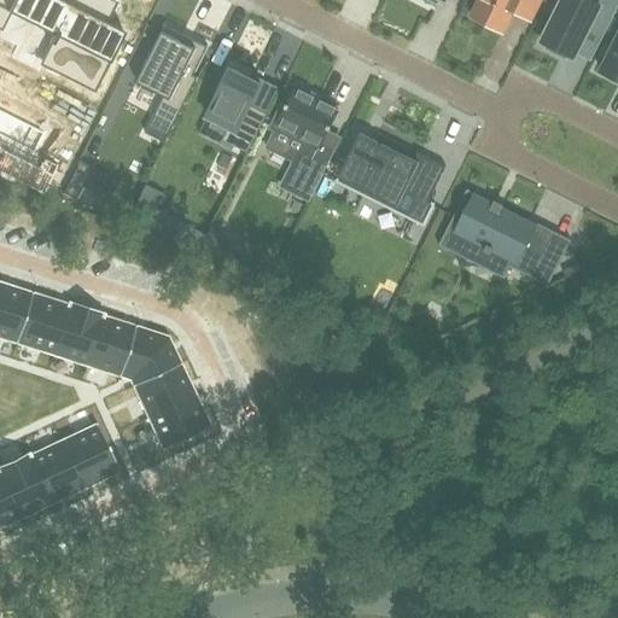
[(0,0),(0,30),(1,31),(11,12),(53,34),(48,44),(50,44),(41,62),(93,87),(92,92),(94,93),(115,53),(114,53),(124,31),(111,25),(109,29),(105,28),(112,12),(108,10),(106,11),(85,0),(0,0)]
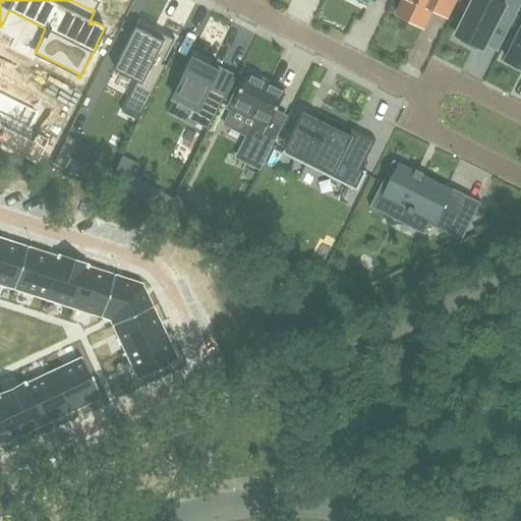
[(403,0),(397,14),(423,27),(437,0),(439,0),(452,6),(455,0),(403,0)]
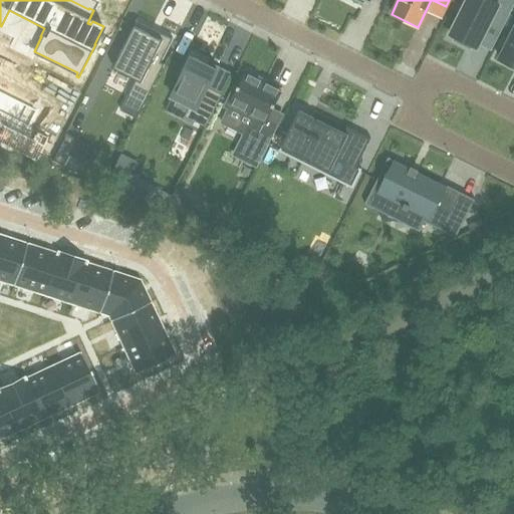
[(513,4),(513,0),(496,0),(495,3),(488,0),(462,0),(457,11),(461,13),(450,34),(455,37),(454,41),(467,48),(469,48),(470,49),(472,45),(477,48),(488,27),(500,33),(513,4)]
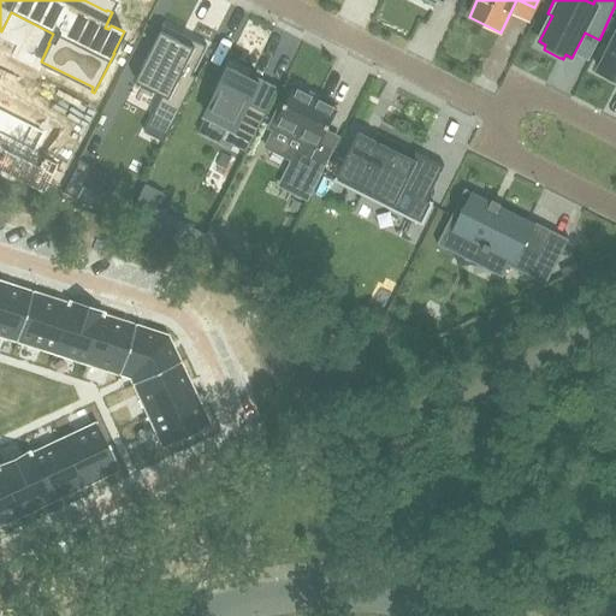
[(193,76),(203,53),(202,53),(178,40),(181,35),(164,27),(165,25),(163,24),(135,77),(137,78),(136,83),(163,96),(152,117),(172,128),(197,78),(193,76)]
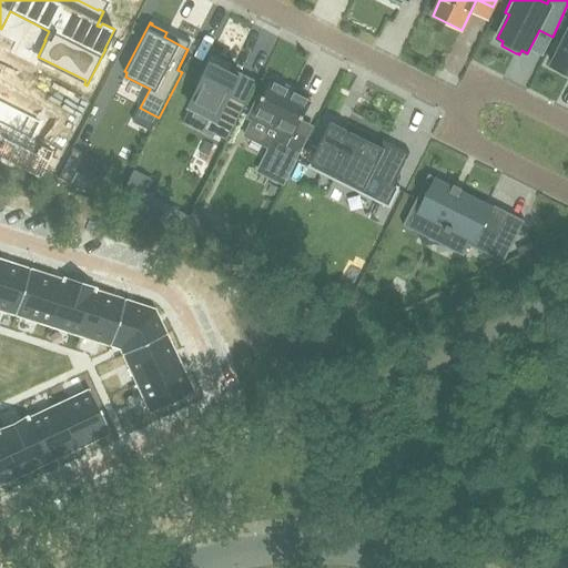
[(567,33),(553,66),(567,73),(567,33)]
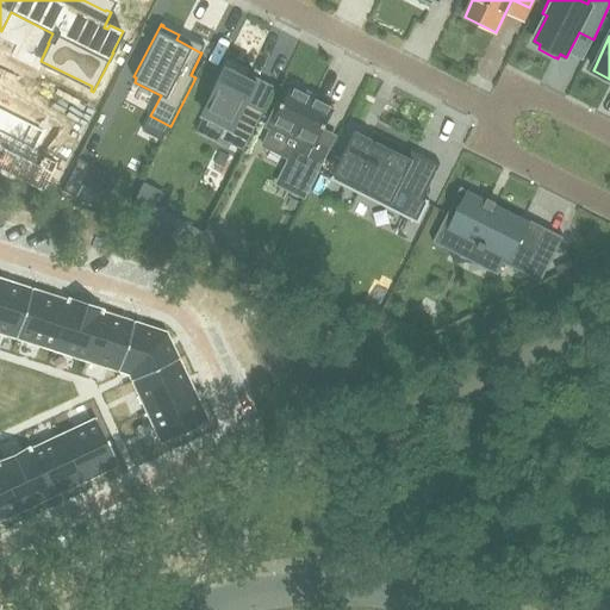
[(204,114),(197,128),(219,138),(244,151),(263,112),(247,105),(257,83),(247,78),(250,69),(226,57),(211,89),(216,91),(204,114)]
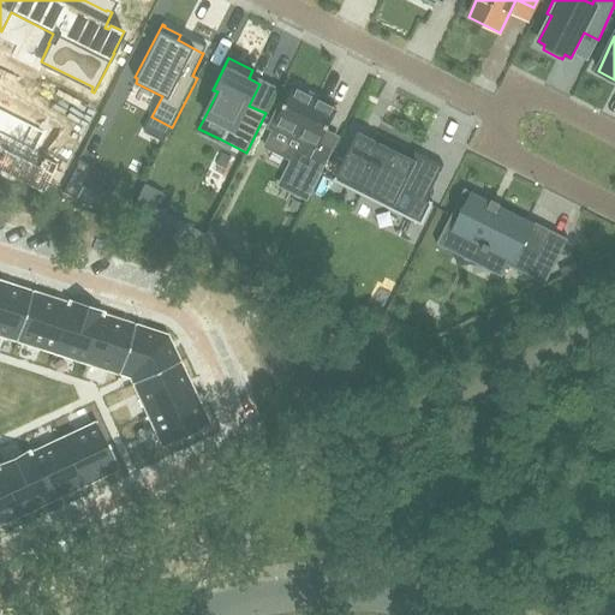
[(308,199),(333,151),(320,144),(335,112),(315,101),(316,97),(296,87),(293,90),(281,114),(276,112),(269,127),(300,144),(280,185),(308,199)]
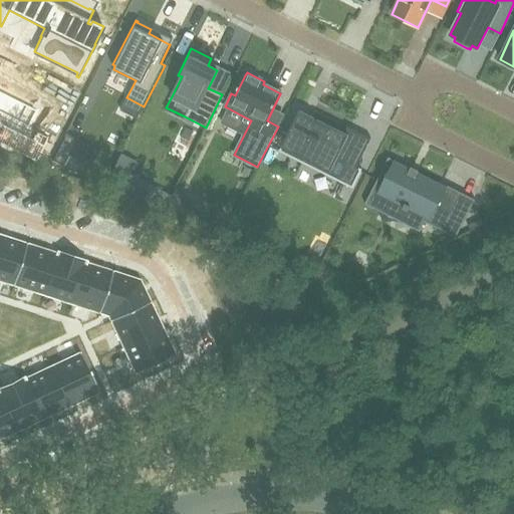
[(338,147),(348,127),(347,126),(343,134),(310,116),(308,120),(297,115),(290,129),(279,152),(281,153),(282,151),(319,169),(325,157),(341,164),(336,173),(353,182),(350,187),(352,188),(361,170),(356,167),(361,158),(338,147)]
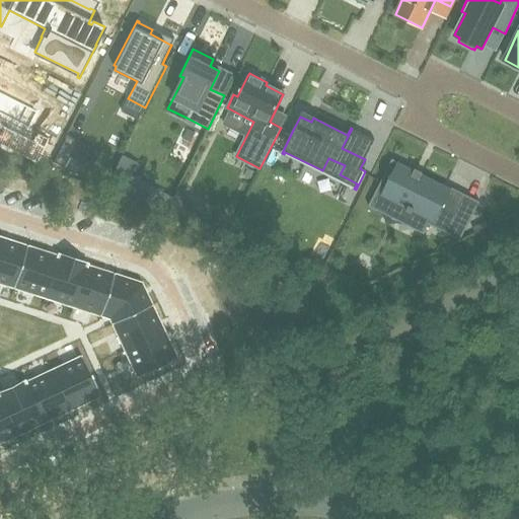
[(9,132),(3,143),(39,161),(52,140),(43,134),(35,146),(9,132)]
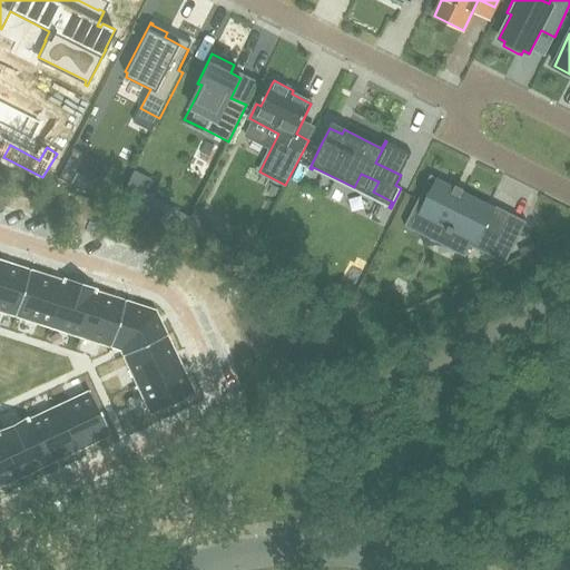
[(72,151),(59,179),(95,197),(100,185),(109,169),(85,157),(72,151)]
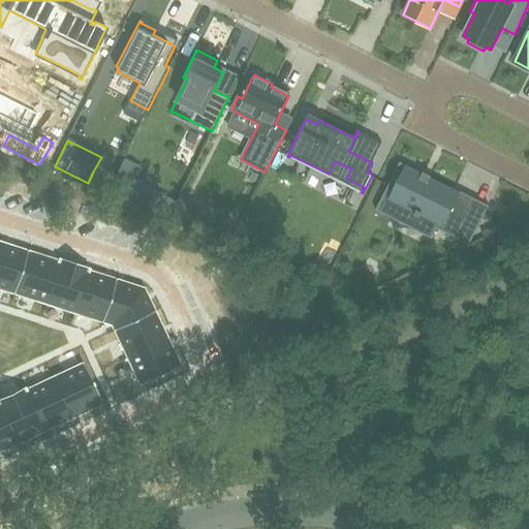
[(123,159),(106,193),(120,198),(123,192),(154,208),(152,211),(157,212),(166,216),(174,200),(130,179),(136,166),(123,159)]
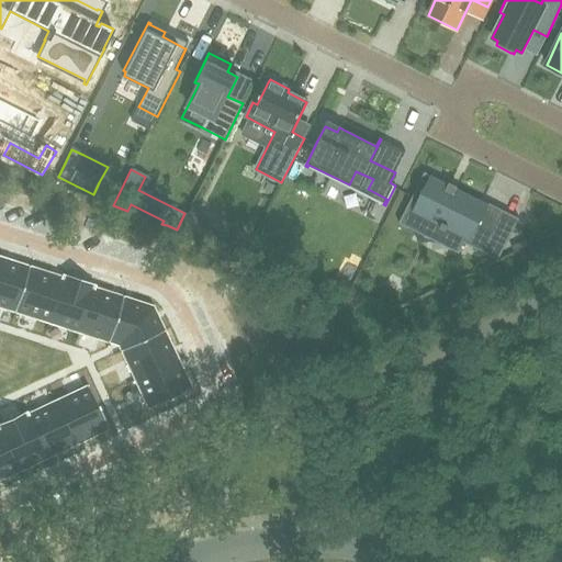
[(476,208),(480,201),(482,202),(482,200),(479,199),(479,200),(457,189),(458,187),(457,187),(456,188),(424,172),(398,223),(419,234),(427,218),(441,226),(440,228),(446,231),(447,228),(461,236),(459,240),(484,254),(505,212),(503,211),(502,212),(503,212),(499,220),(476,208)]
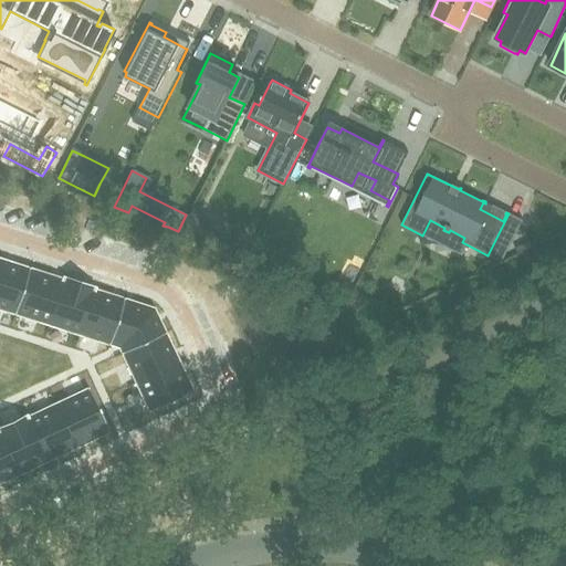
[(0,310),(14,314),(49,325),(79,335),(109,345),(119,348),(135,383),(148,411),(147,411),(148,412),(194,391),(192,390),(191,390),(178,363),(165,333),(154,308),(94,290),(94,287),(63,278),(62,280),(29,269),(0,259),(0,310)]
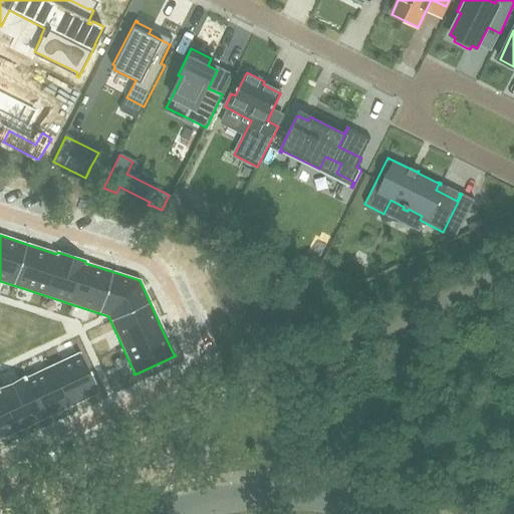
[(0,438),(16,431),(42,419),(68,407),(97,393),(97,394),(99,393),(80,352),(78,352),(79,353),(50,367),(24,379),(23,377),(0,389),(0,438)]
